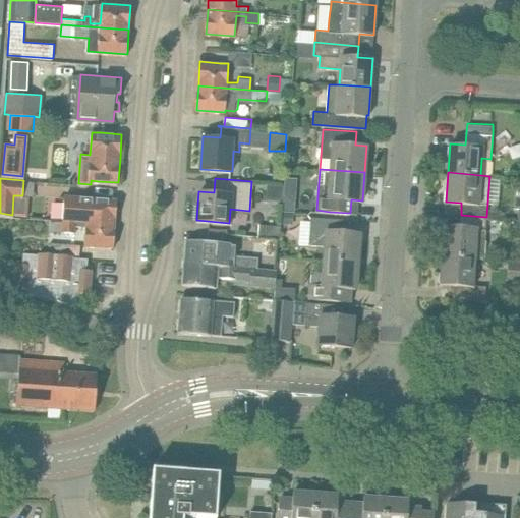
[(117,198),(97,197),(88,196),(65,195),(64,209),(63,219),(115,223),(117,198)]
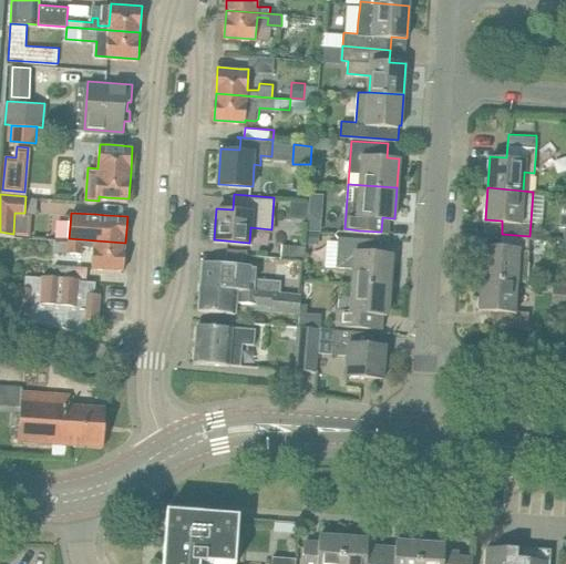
[(308,218),(308,226),(320,227),(321,216),(309,215),(308,218)]
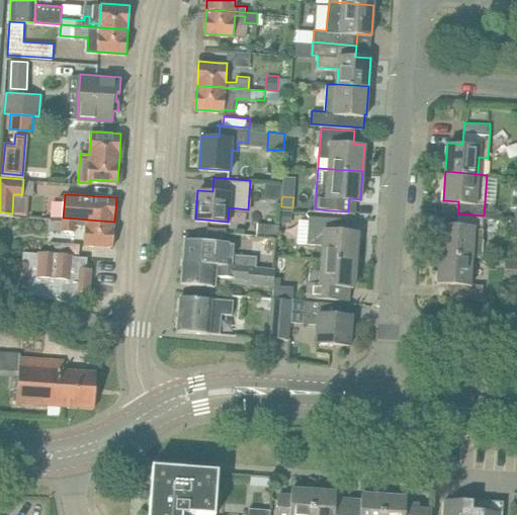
[(281,208),(280,221),(291,221),(292,209),(281,208)]
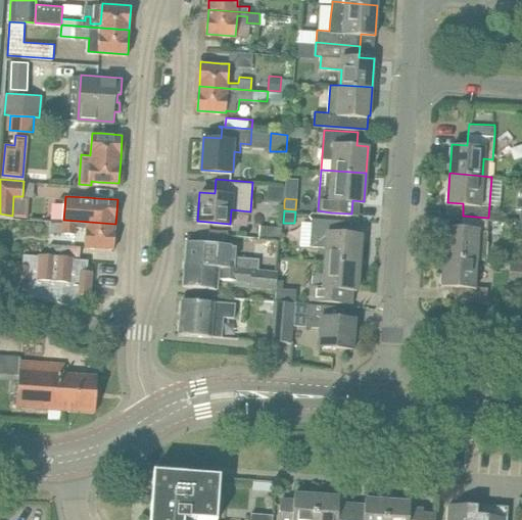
[(445,226),(443,255),(477,257),(486,257),(488,230),(488,218),(463,216),(462,227),(445,226)]
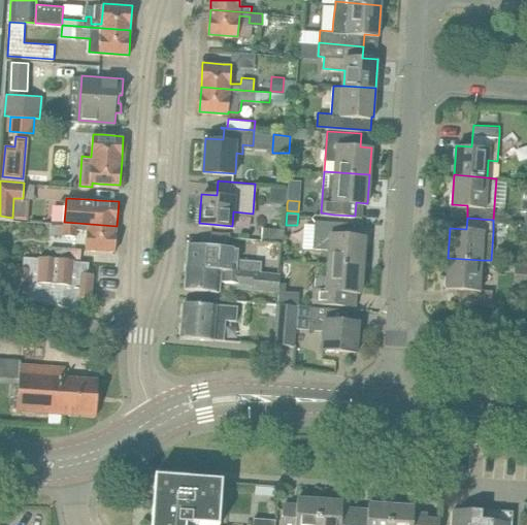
[(330,248),(329,260),(362,262),(364,236),(354,235),(355,222),(316,219),(314,247),(330,248)]
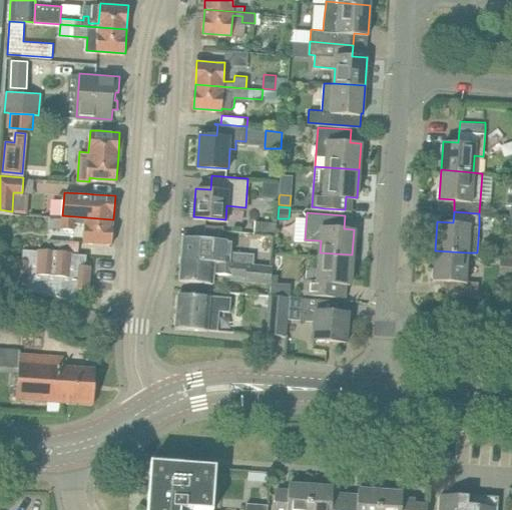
[(49,216),(49,226),(61,227),(74,228),(75,222),(85,222),(83,241),(92,241),(112,243),(113,219),(62,215),(62,217),(49,216)]
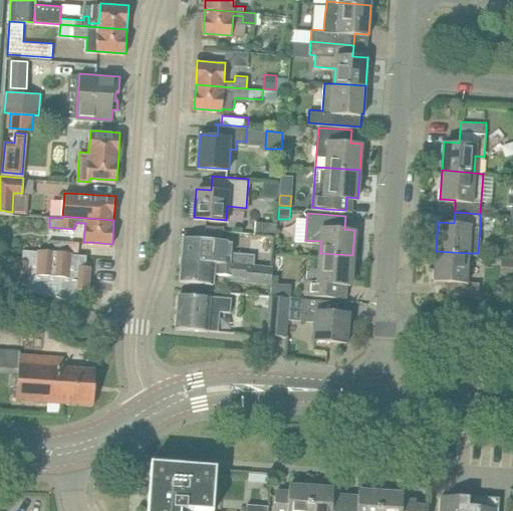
[(254,233),(265,234),(276,235),(277,222),(255,220),(254,233)]
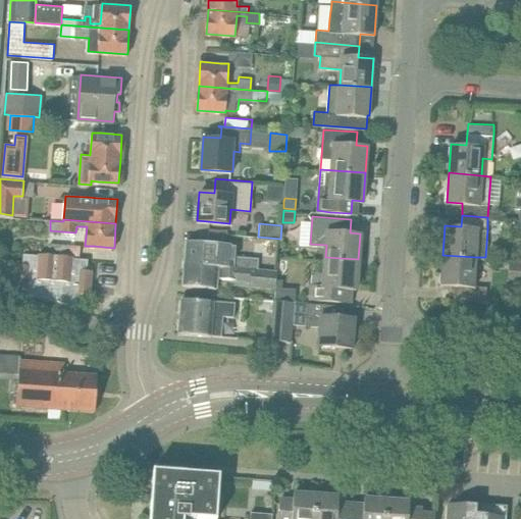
[(187,241),(185,262),(258,267),(258,257),(235,255),(235,248),(236,245),(222,244),(223,234),(209,231),(208,243),(202,242),(187,241)]
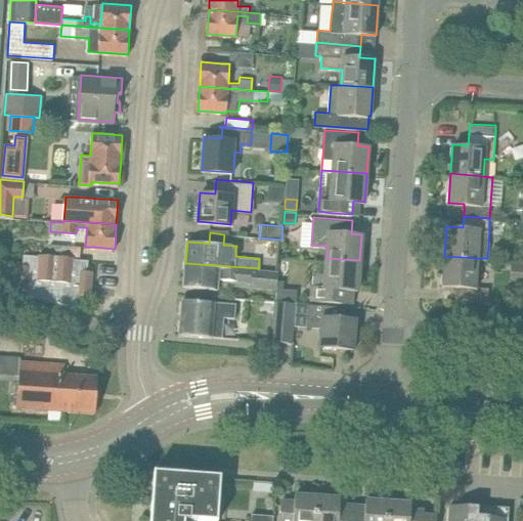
[(50,243),(49,254),(53,255),(70,256),(71,245),(50,243)]
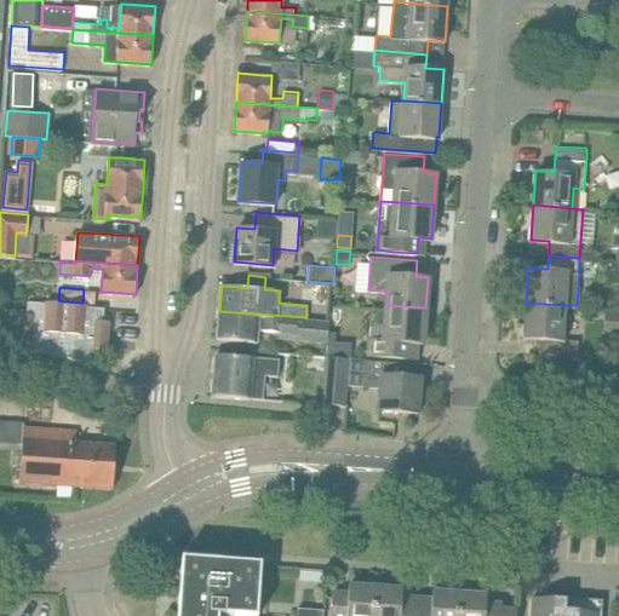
[(108,349),(110,320),(104,320),(105,306),(87,305),(87,304),(82,303),(63,301),(58,300),(55,300),(46,299),(46,303),(28,300),(27,314),(21,314),(21,317),(19,340),(34,341),(33,346),(67,355),(74,357),(74,355),(92,357),(92,347),(108,349)]
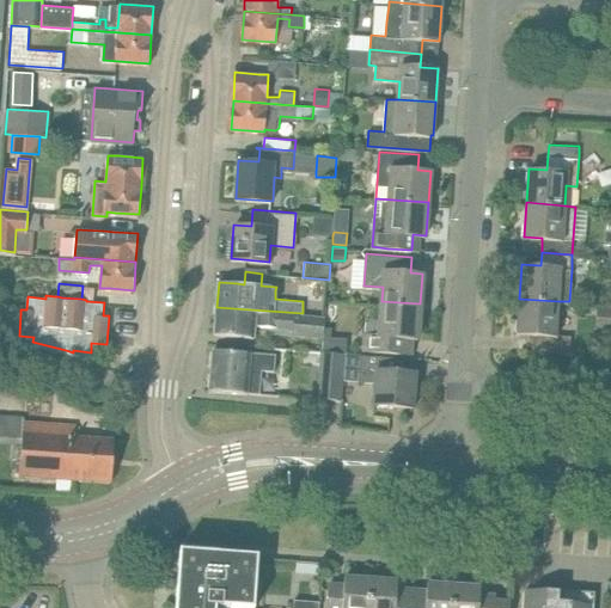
[(556,333),(558,301),(519,299),(517,332),(536,333),(535,348),(570,350),(572,335),(556,333)]
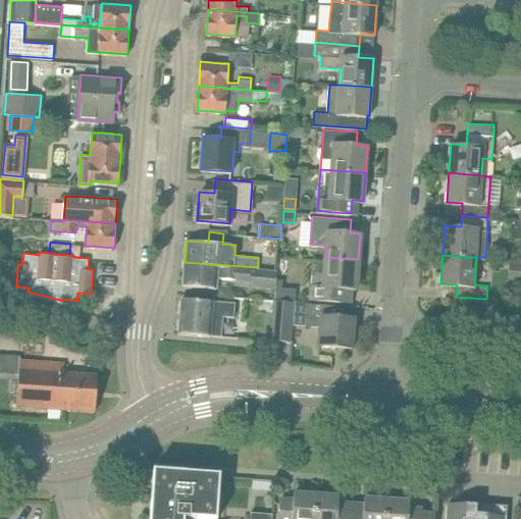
[(358,259),(325,257),(324,270),(312,269),(310,298),(345,301),(346,288),(356,288),(358,259)]
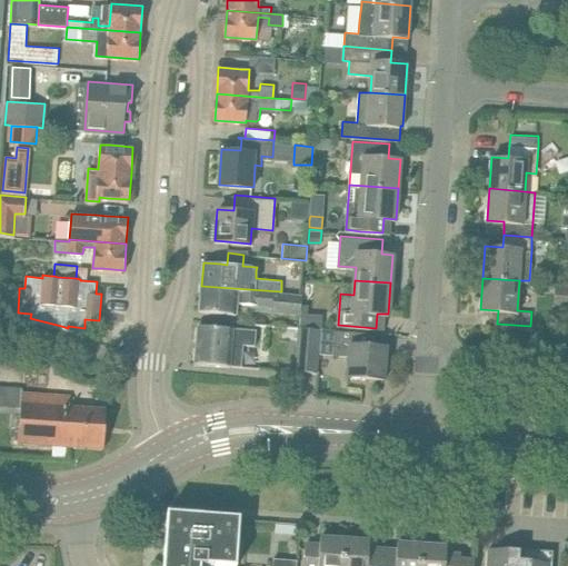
[(567,283),(564,283),(556,283),(555,303),(567,304),(567,283)]
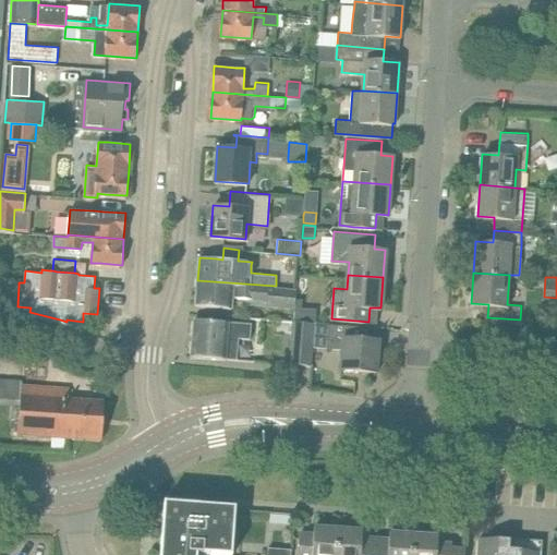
[(295,299),(297,288),(279,287),(197,280),(195,303),(217,305),(232,306),(232,294),(268,297),(268,303),(295,305),(295,299)]
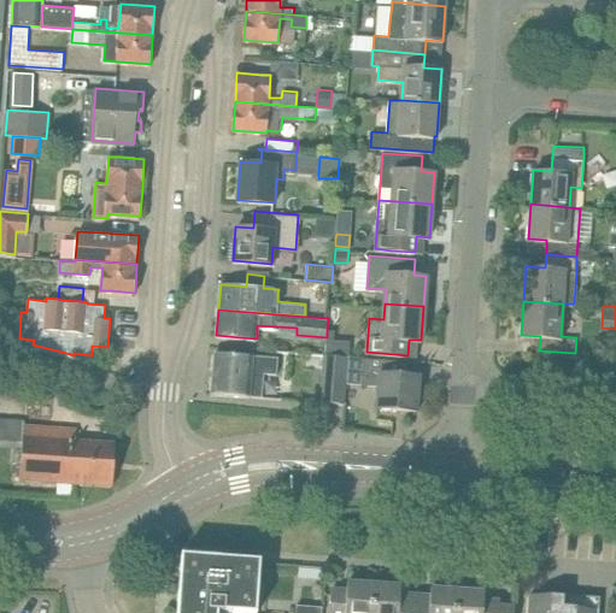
[(326,354),(348,355),(350,341),(334,340),(335,330),(327,330),(327,337),(326,353),(326,354)]
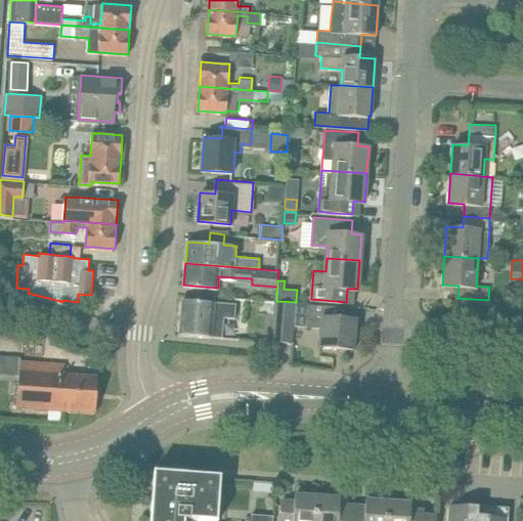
[(203,300),(182,299),(180,333),(221,337),(222,317),(234,318),(235,303),(203,300)]
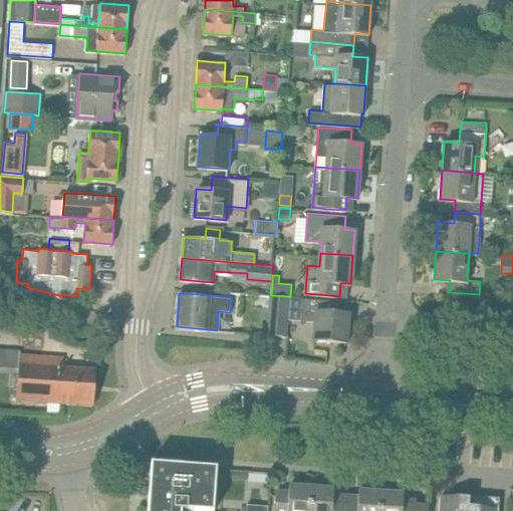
[(271,295),(267,334),(287,336),(289,318),(289,316),(290,296),(271,295)]
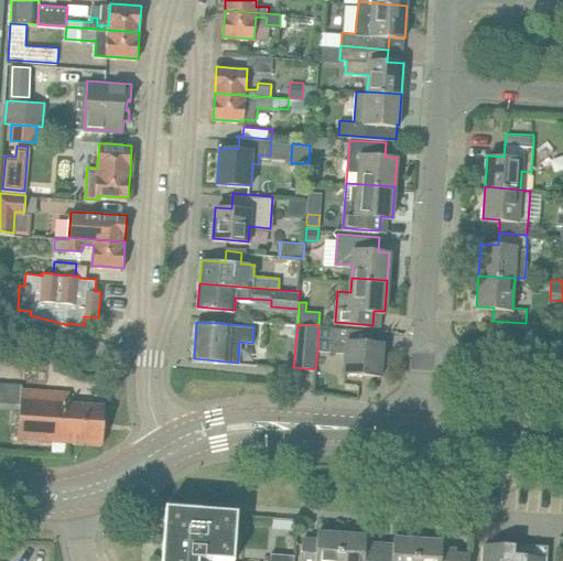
[(381,375),(382,374),(380,373),(382,344),(371,343),(372,330),(333,326),(331,351),(347,352),(345,371),(381,375)]
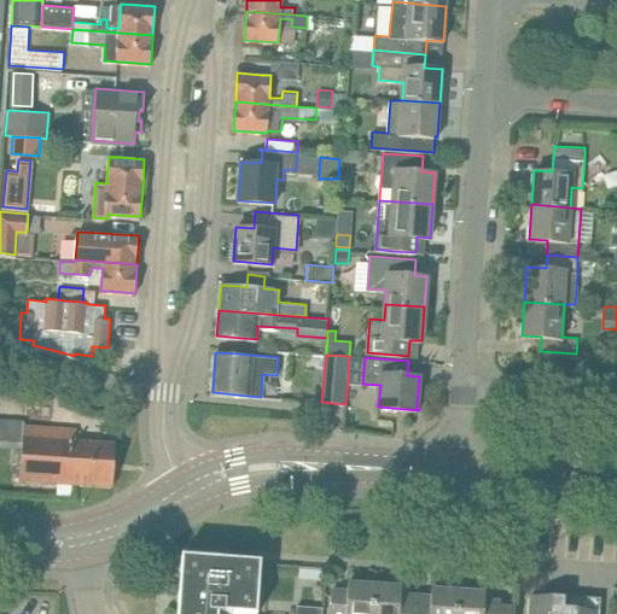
[(25,420),(0,417),(0,444),(22,446),(19,479),(111,485),(115,442),(76,439),(77,427),(25,424),(25,420)]
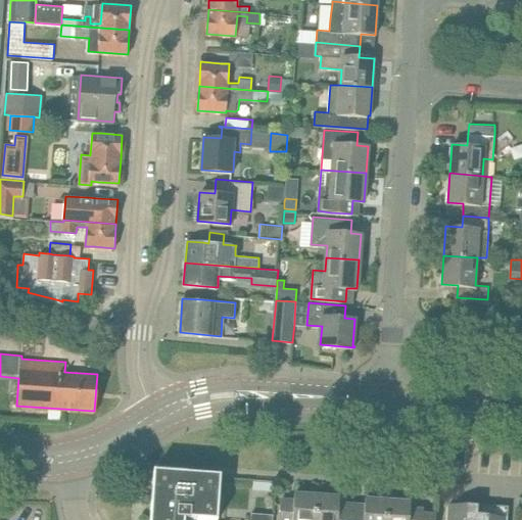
[(188,473),(159,471),(158,487),(153,486),(152,502),(156,503),(155,512),(150,512),(149,519),(184,519),(185,518),(210,519),(217,519),(218,505),(219,505),(220,490),(214,490),(215,476),(221,477),(221,475),(188,473)]
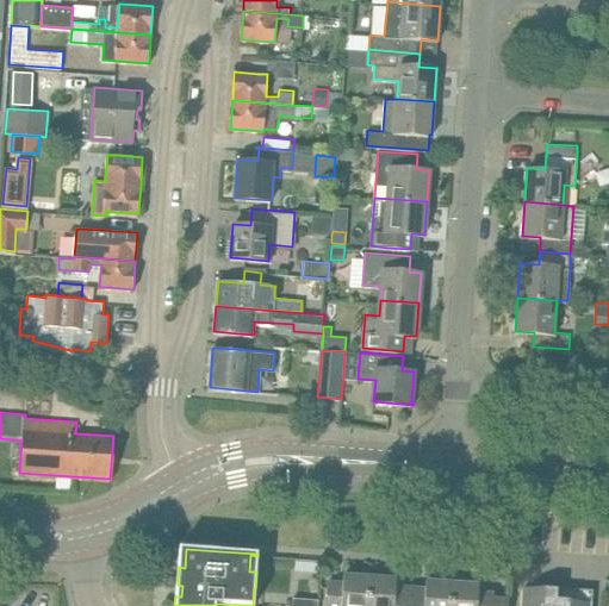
[(367,605),(371,575),(343,574),(343,587),(329,586),(329,581),(328,581),(325,605),(367,605)]
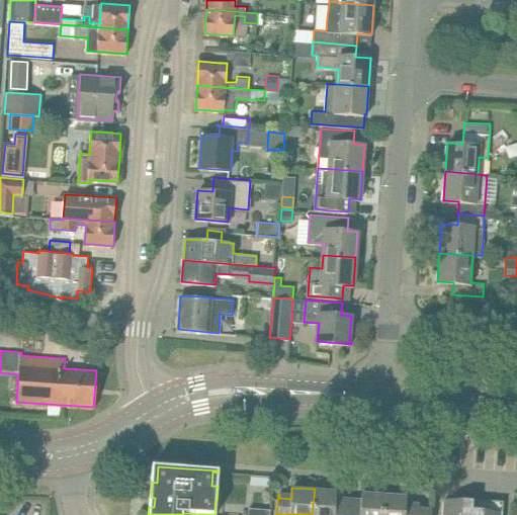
[(347,514),(349,503),(336,502),(337,491),(315,489),(312,514),(347,514)]
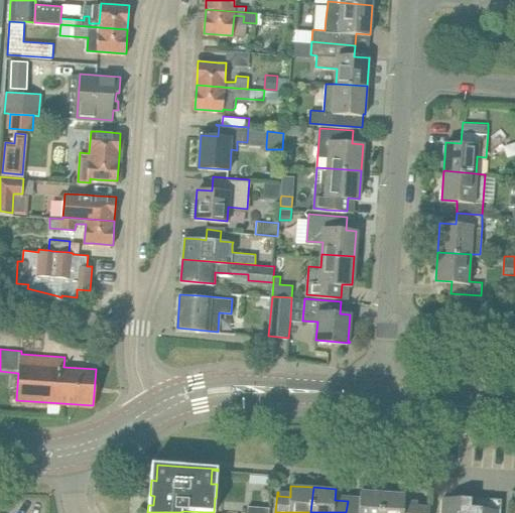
[(381,512),(383,492),(361,490),(360,501),(348,501),(346,512),(381,512)]
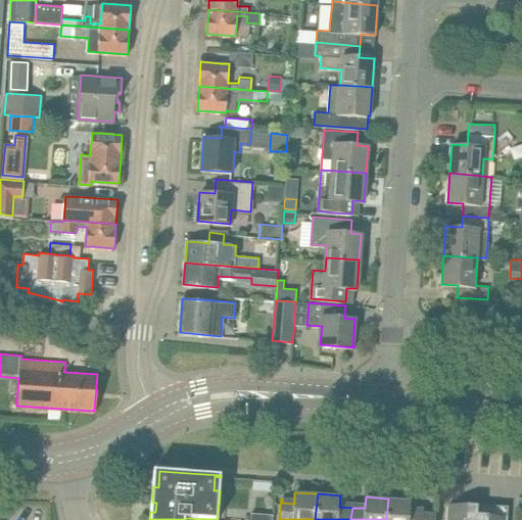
[(388,499),(386,519),(435,519),(436,513),(410,511),(411,500),(388,499)]
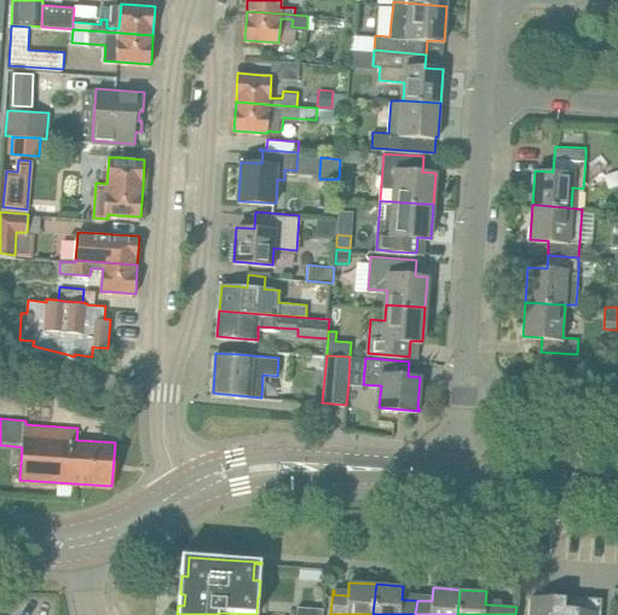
[(564,614),(565,597),(532,595),(530,614),(564,614)]
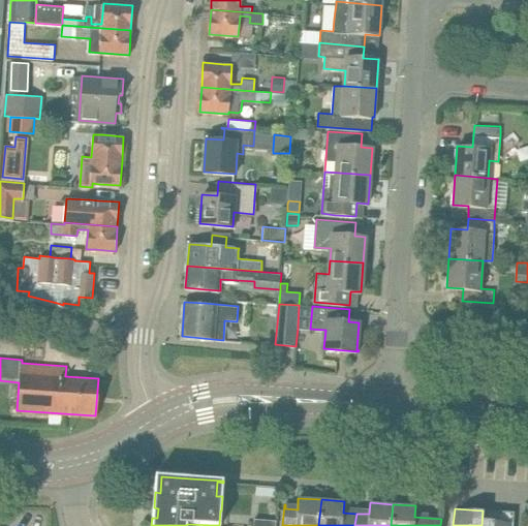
[(483,511),(482,525),(513,525),(515,511),(484,508),(483,511)]
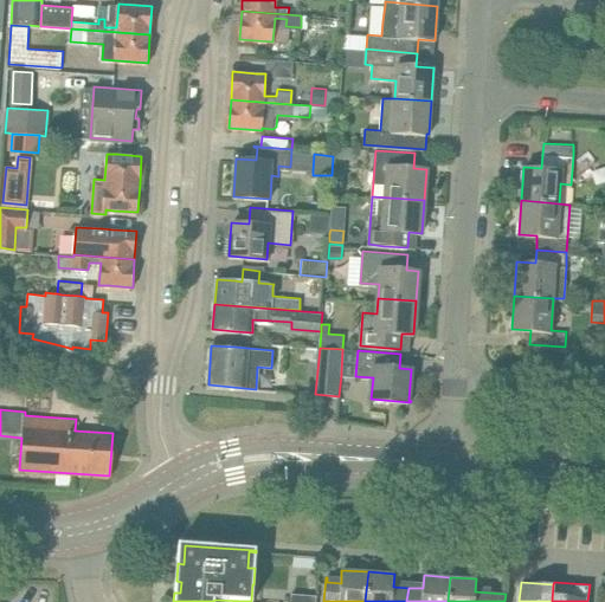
[(291,591),(289,601),(314,601),(315,593),(291,591)]
